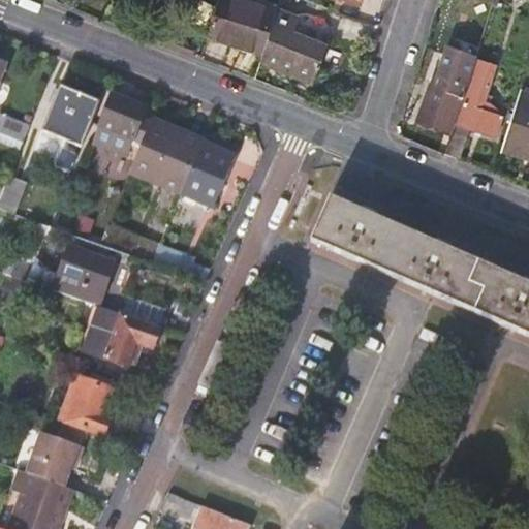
[(242,48),(262,54),(277,10),(244,0),(219,0),(209,33),(243,44),(242,48)]
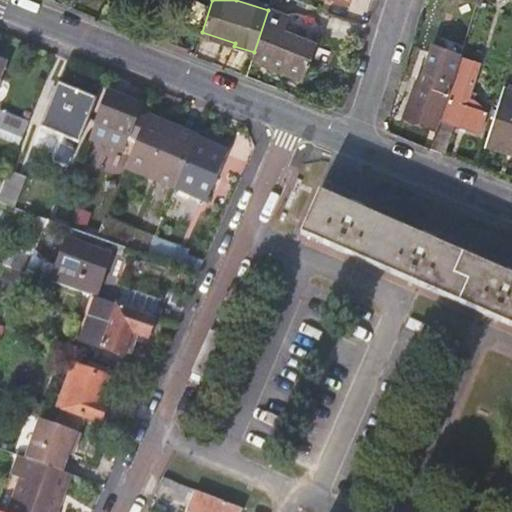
[(336,16),(366,24),(370,11),(372,6),(366,4),(367,0),(328,0),(326,8),(337,11),(336,16)]
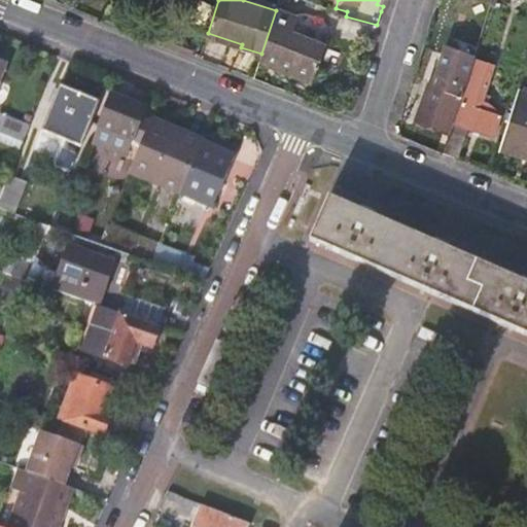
[(261,54),(259,62),(309,81),(323,47),(289,33),(295,20),(276,10),(261,54)]
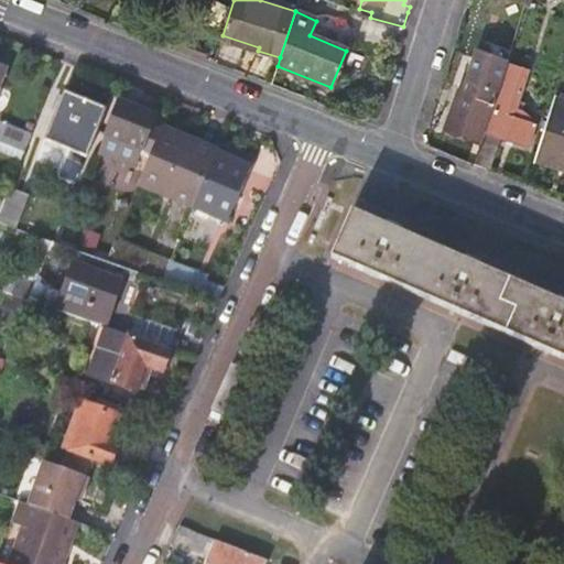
[(484,40),(479,51),(506,60),(509,50),(484,40)]
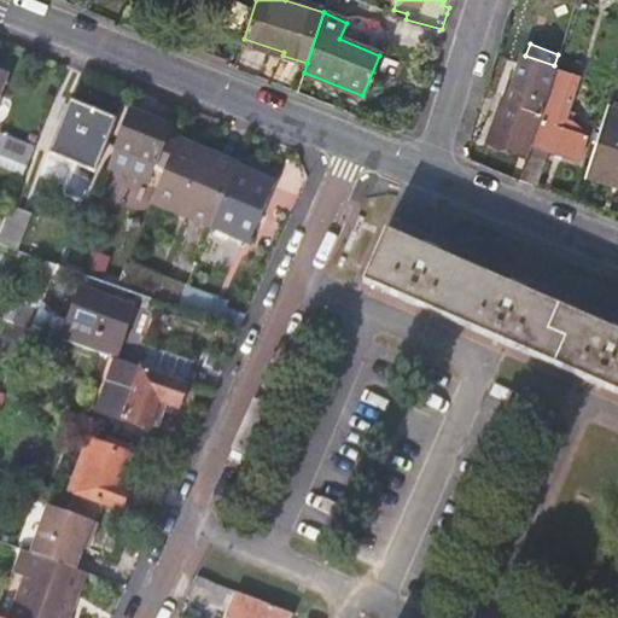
[(524,153),(554,65),(525,56),(522,54),(506,99),(501,98),(487,140),(524,153)]
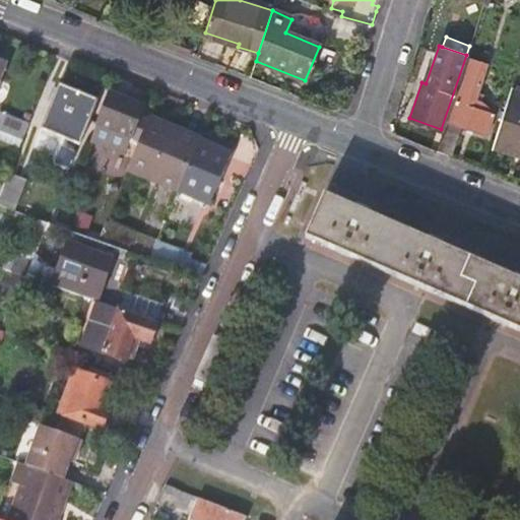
[(491,110),(480,103),(481,102),(475,100),(485,66),(468,60),(448,123),(485,134),(492,115),(489,114),(491,110)]
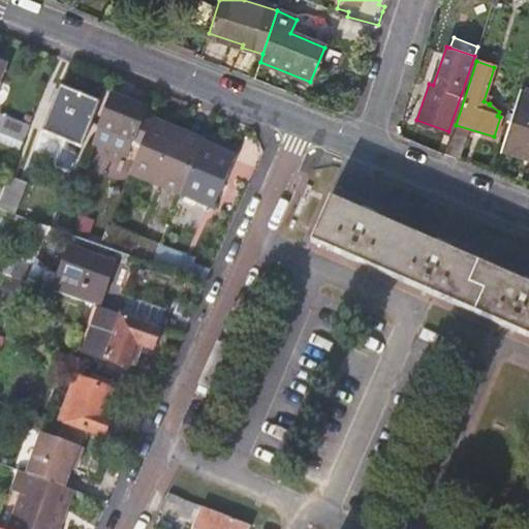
[(97,100),(58,84),(40,128),(80,145),(97,100)]
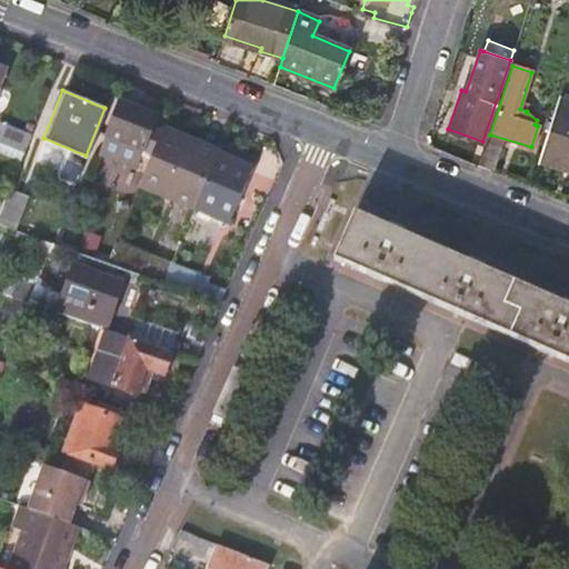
[(538,160),(568,170),(568,102),(558,99),(538,160)]
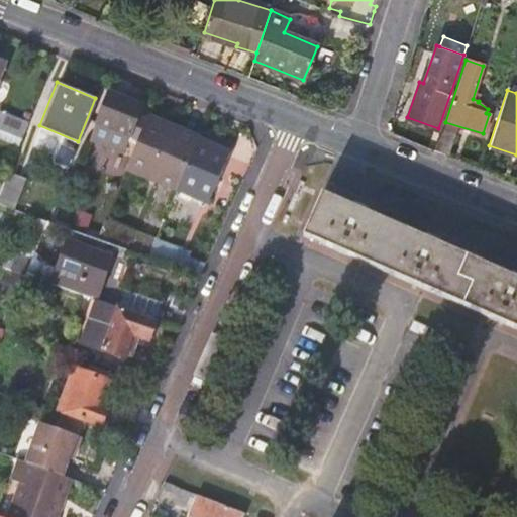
[(137,140),(146,119),(137,115),(141,105),(107,91),(95,122),(137,140)]
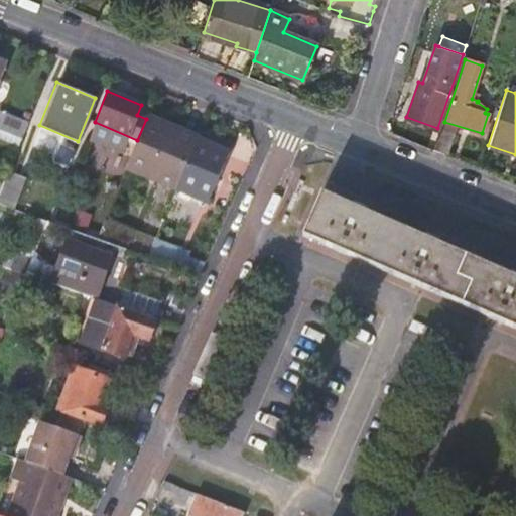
[(0,113),(0,129),(22,137),(28,121),(2,110),(0,113)]
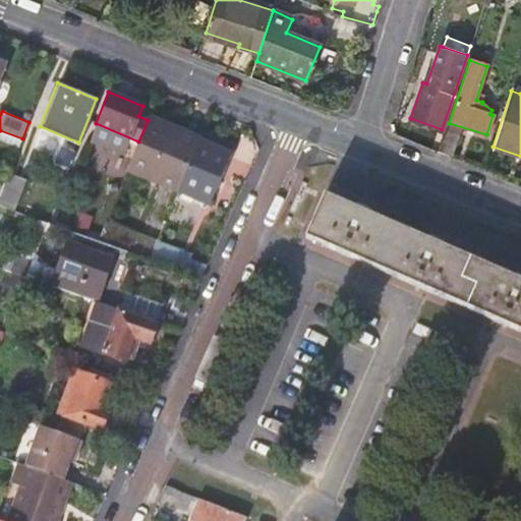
[(138,141),(132,158),(127,170),(177,191),(198,141),(148,120),(138,141)]
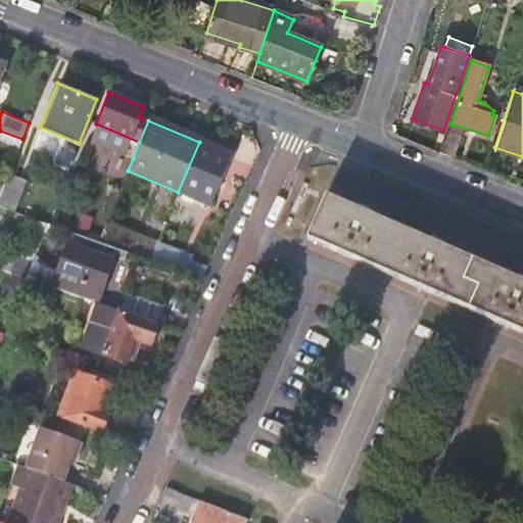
[(96,124),(90,140),(133,158),(139,142),(96,124)]
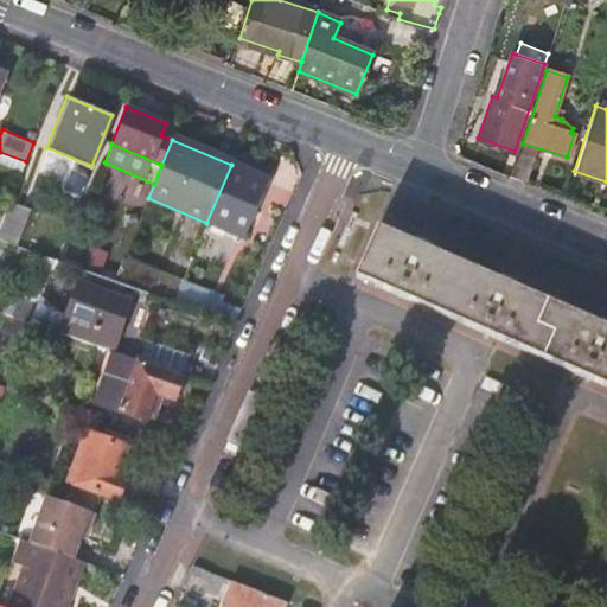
[(536,151),(521,146),(511,177),(526,183),(536,151)]
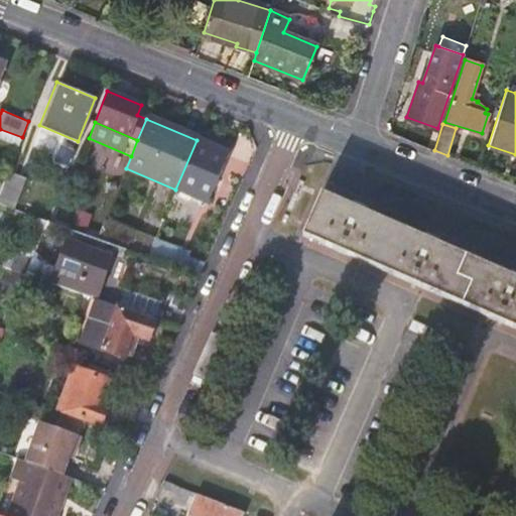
[(227,153),(197,140),(175,189),(207,201),(227,153)]
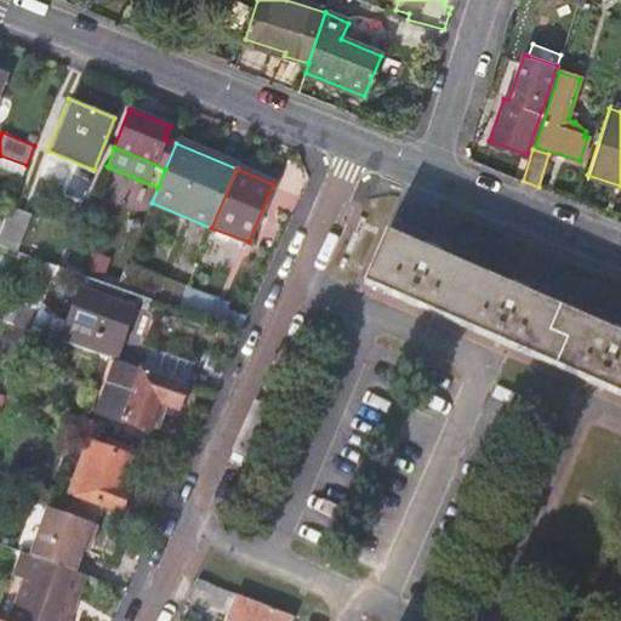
[(29,211),(11,203),(1,227),(0,229),(0,243),(15,249),(29,211)]
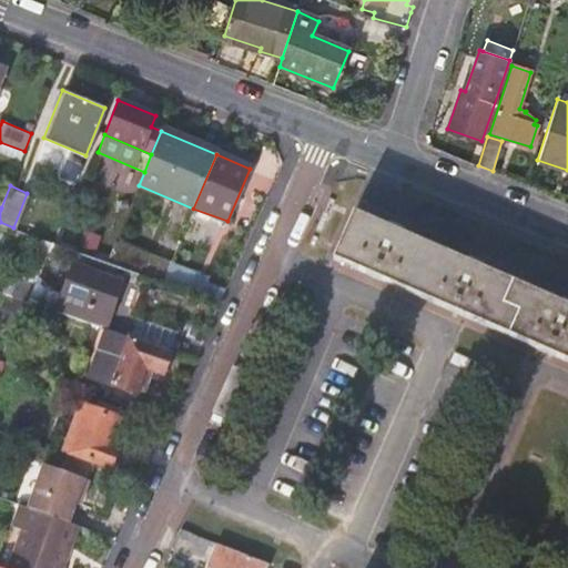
[(473,270),(460,264),(394,234),(383,230),(348,213),(326,263),(567,371),(567,311),(567,312),(555,306),(473,270)]
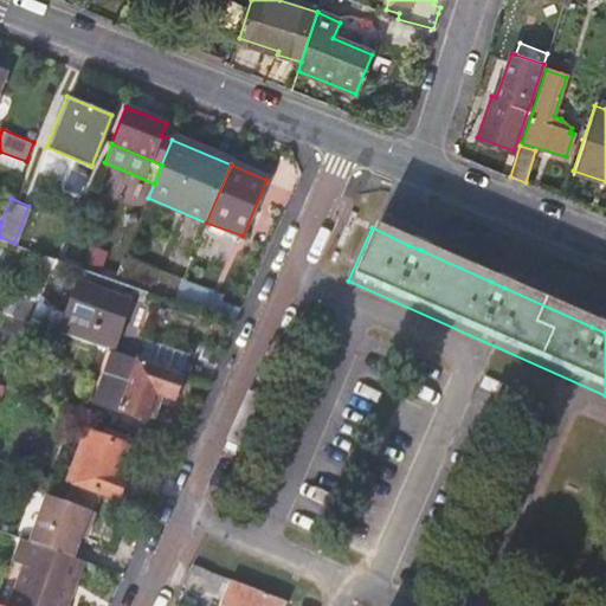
[(68,260),(56,257),(49,276),(60,281),(68,260)]
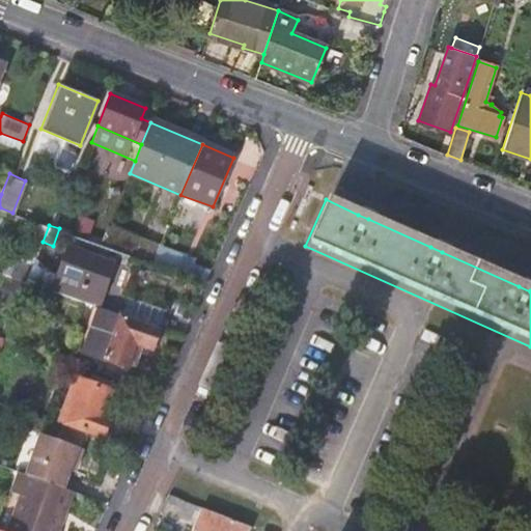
[(161,245),(152,262),(169,270),(175,251),(161,245)]
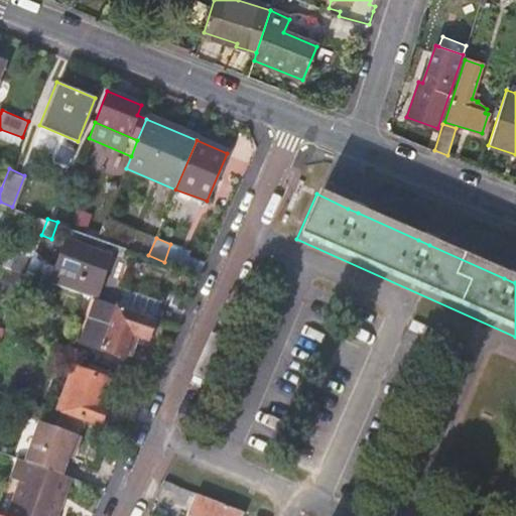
[(77,245),(76,248),(63,244),(54,271),(100,287),(110,257),(77,245)]
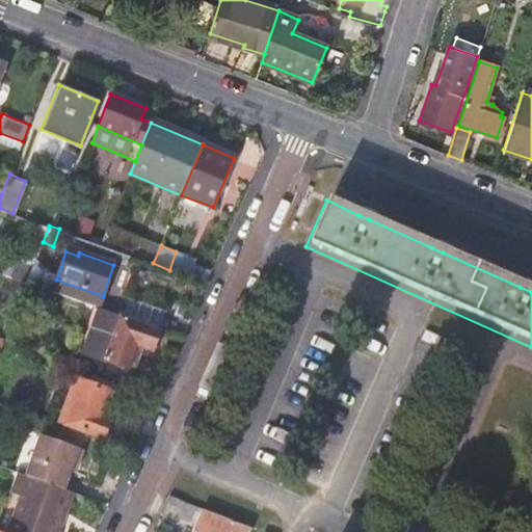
[(10,275),(27,282),(34,264),(18,257),(10,275)]
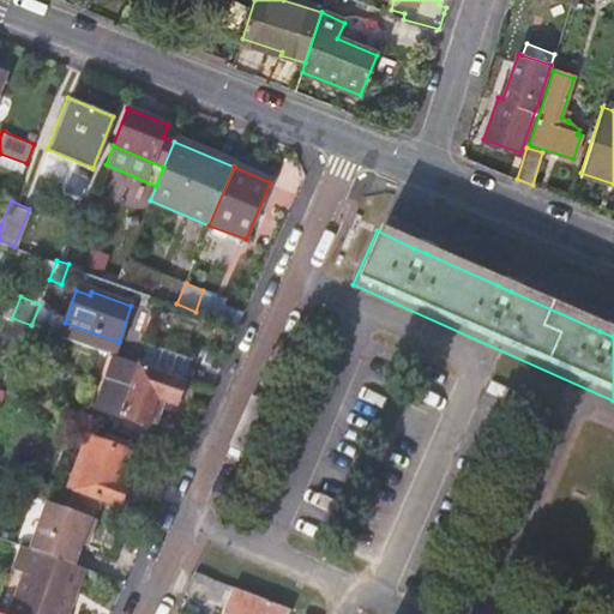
[(48,330),(31,325),(24,342),(41,348),(48,330)]
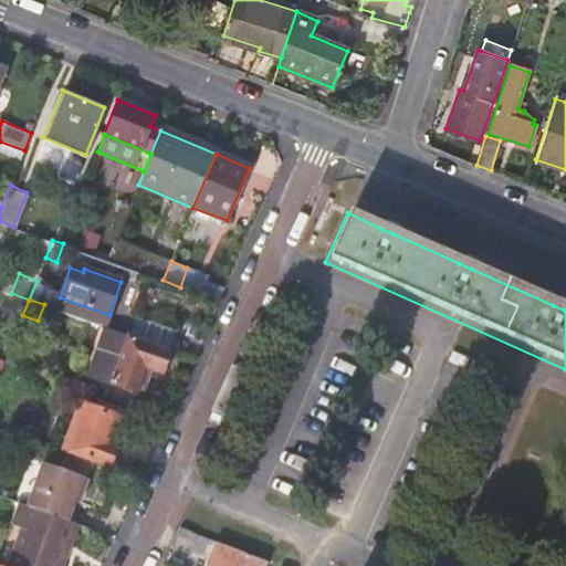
[(38,321),(22,315),(19,324),(34,331),(38,321)]
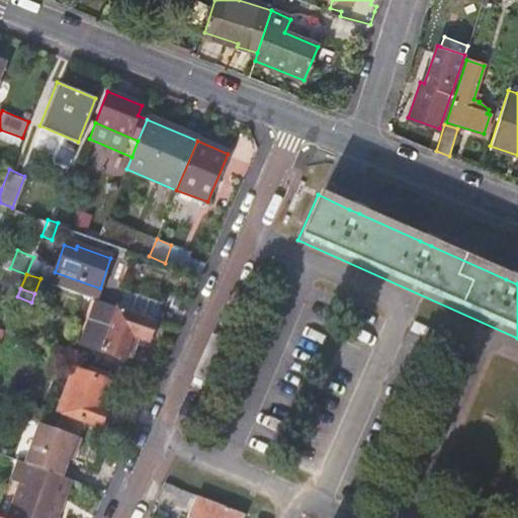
[(147,339),(154,321),(95,299),(80,342),(123,357),(134,334),(147,339)]
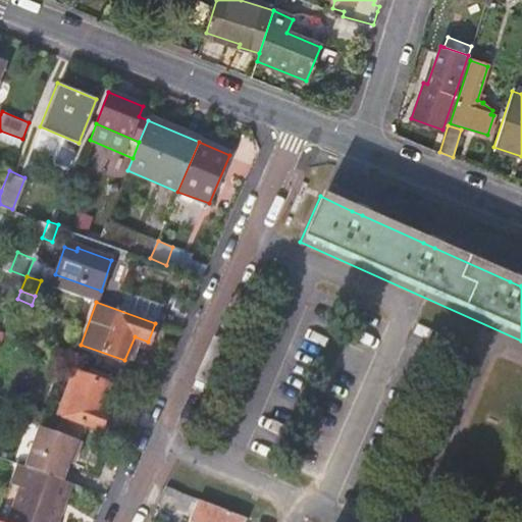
[(72,370),(57,414),(101,429),(107,413),(99,410),(108,384),(104,382),(105,376),(89,369),(87,376),(72,370)]
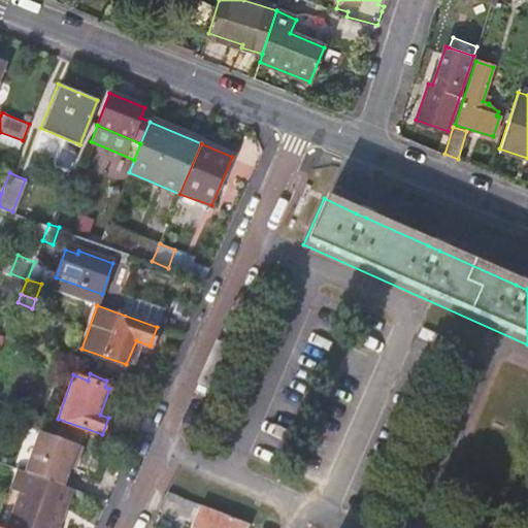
[(40,432),(26,471),(61,485),(67,467),(73,469),(81,447),(40,432)]
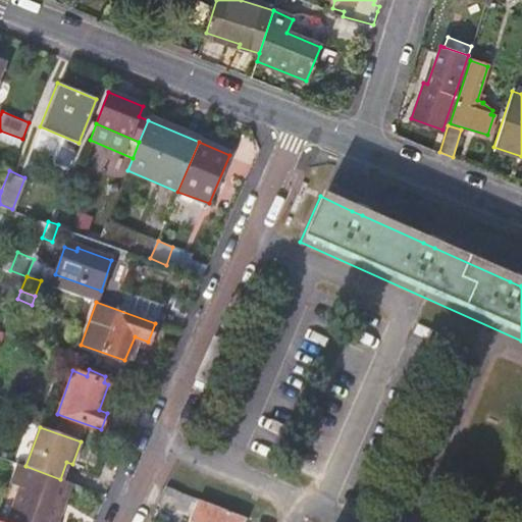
[(71,483),(60,479),(25,466),(18,464),(10,483),(20,488),(29,491),(22,508),(14,504),(6,521),(51,521),(49,521),(57,501),(63,504),(71,483)]
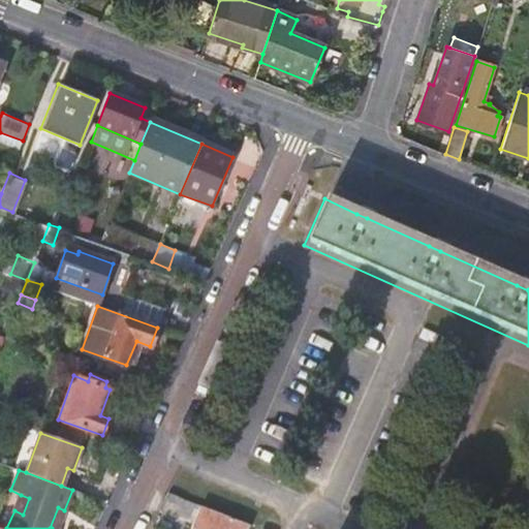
[(167,506),(188,512),(192,499),(172,493),(167,506)]
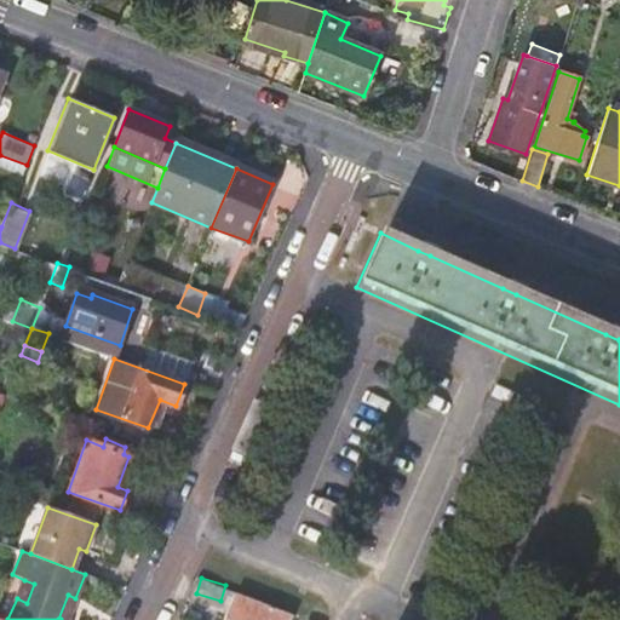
[(34,584),(24,580),(17,598),(27,603),(34,584)]
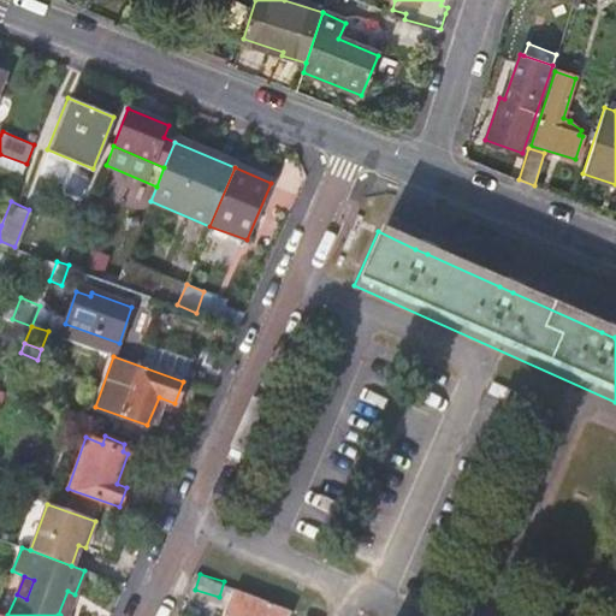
[(224,615),(286,615),(290,611),(235,590),(224,615)]
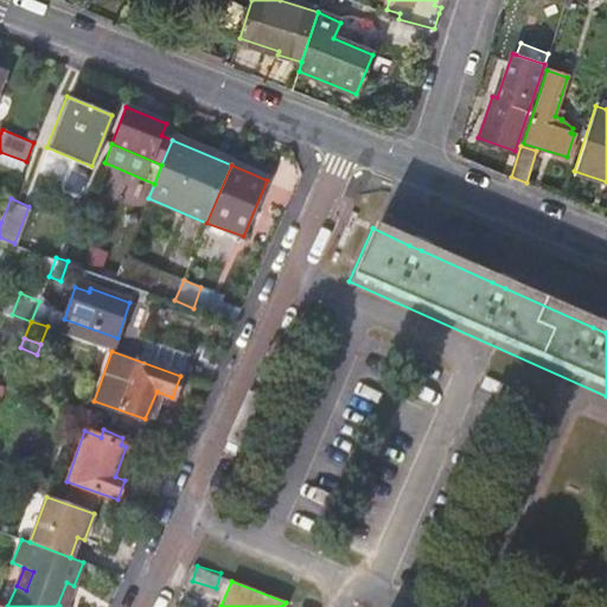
[(57,606),(59,606),(65,606),(74,586),(66,582),(57,606)]
